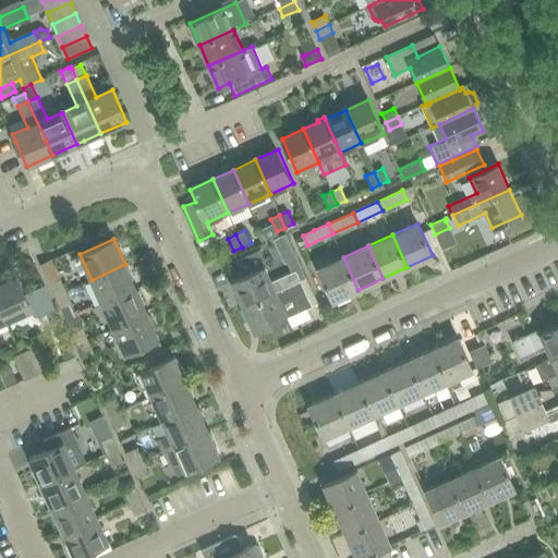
[(231,281),(243,306),(300,280),(295,270),(291,273),(271,281),(265,267),(268,266),(261,250),(237,261),(243,276),(231,281)]
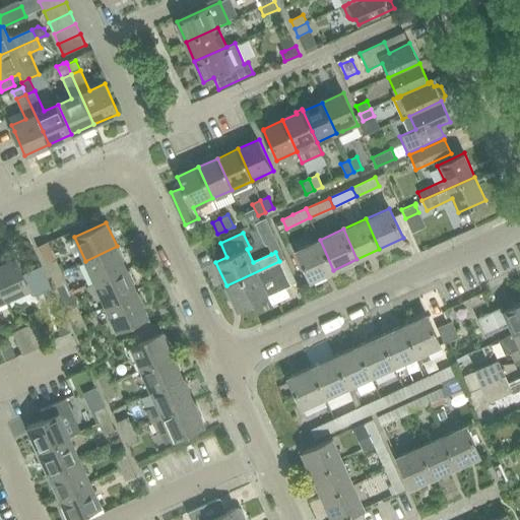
[(333,270),(320,240),(297,250),(310,280),(333,270)]
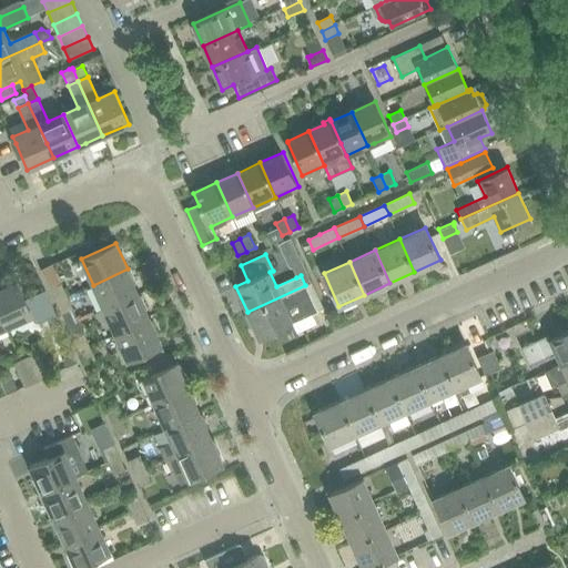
[(302,264),(293,269),(296,277),(301,275),(305,285),(311,283),(302,264)]
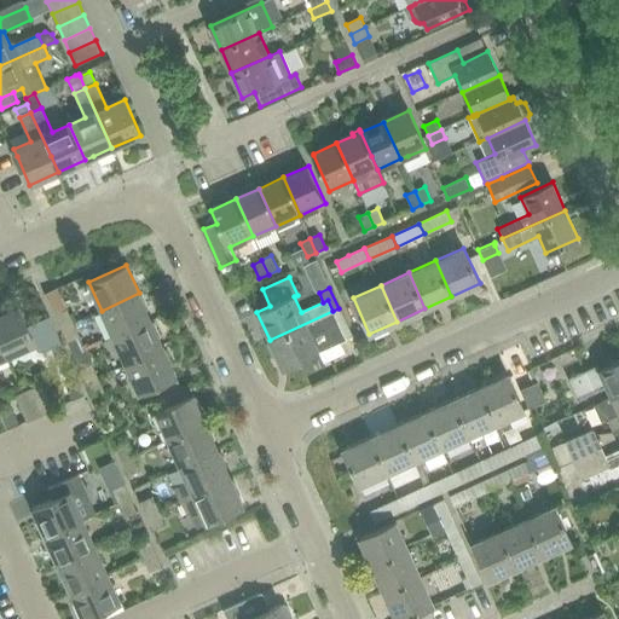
[(151,320),(139,293),(102,311),(114,337),(151,320)]
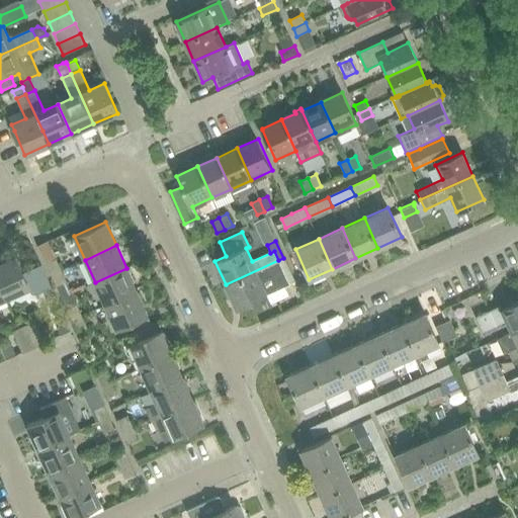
[(0,283),(6,298),(26,289),(27,290),(28,291),(29,292),(30,293),(31,293),(32,294),(33,294),(35,294),(36,294),(38,293),(52,287),(41,265),(22,273),(15,257),(0,263),(0,283)]
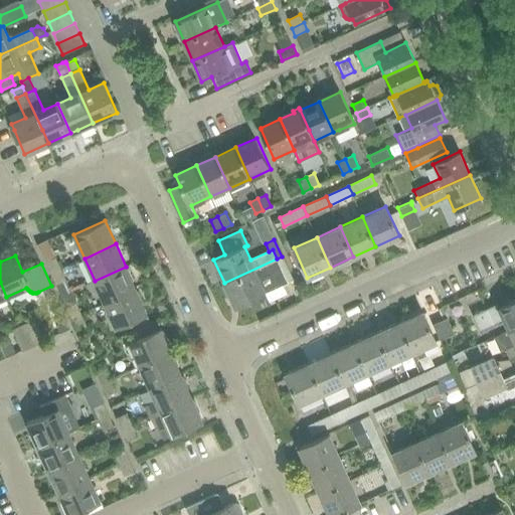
[(51,273),(61,268),(56,256),(46,261),(51,273)]
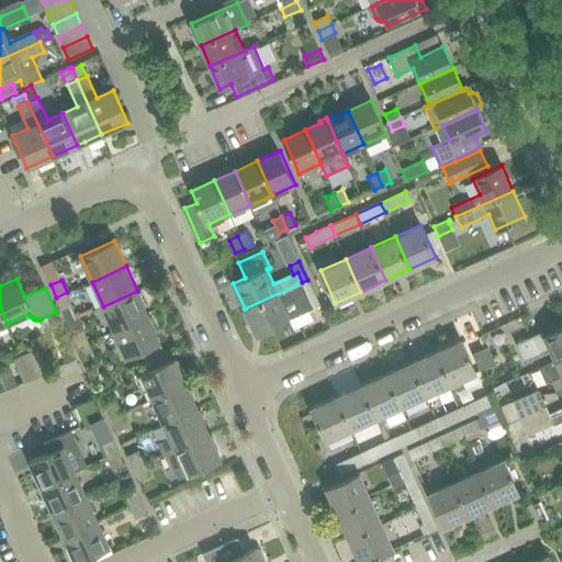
[(307,280),(302,282),(314,308),(319,305),(307,280)]
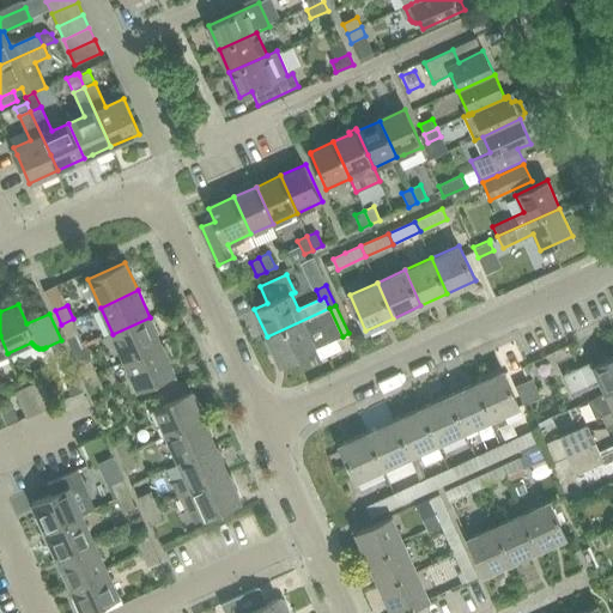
[(279,364),(316,349),(343,337),(329,308),(267,337),(279,364)]
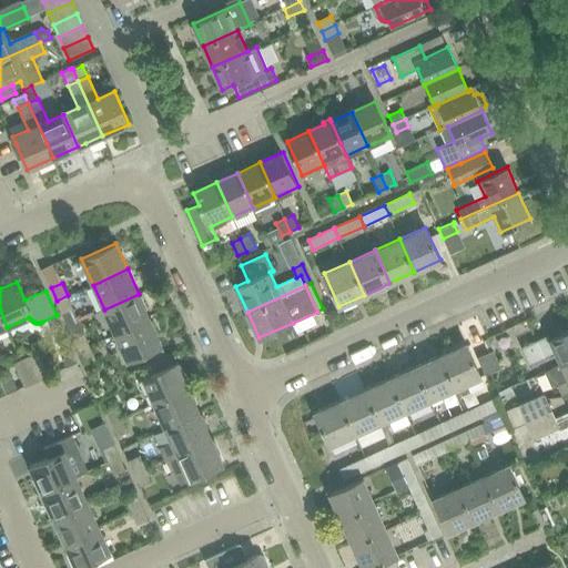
[(115,335),(150,320),(139,294),(104,310),(115,335)]
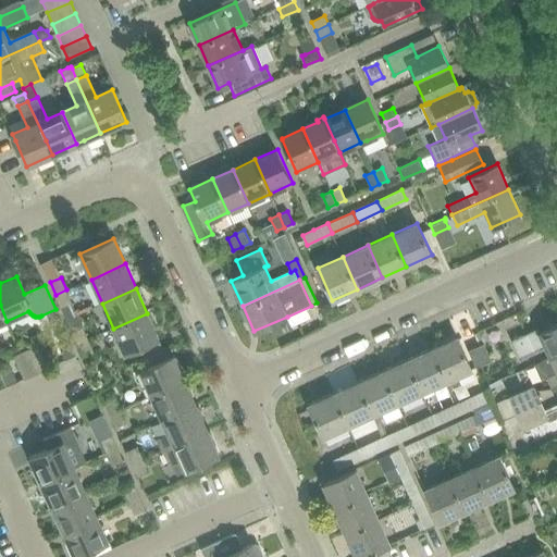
[(66,289),(56,295),(61,307),(72,302),(66,289)]
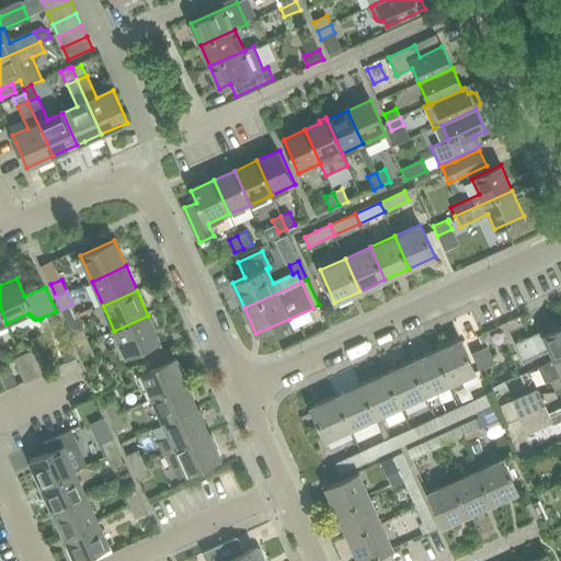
[(148,316),(114,331),(126,356),(160,341),(148,316)]
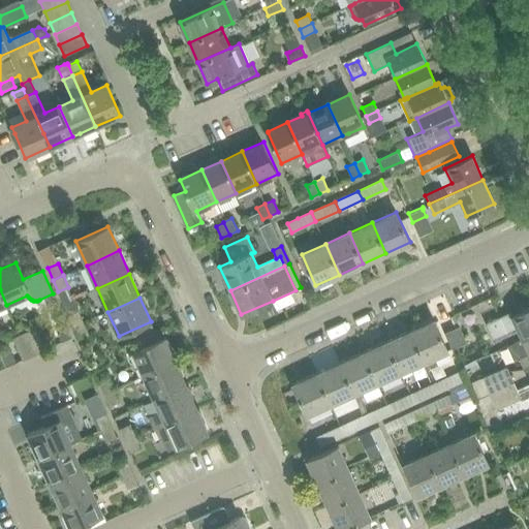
[(518,331),(522,339),(528,336),(528,307),(511,315),(510,312),(486,323),(494,341),(518,331)]
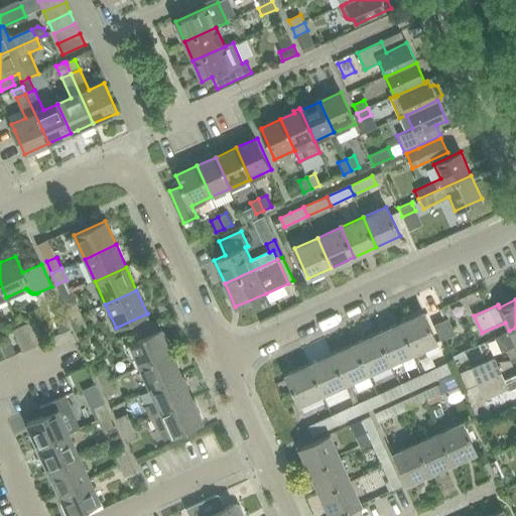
[(72,318),(83,313),(77,302),(67,307),(72,318)]
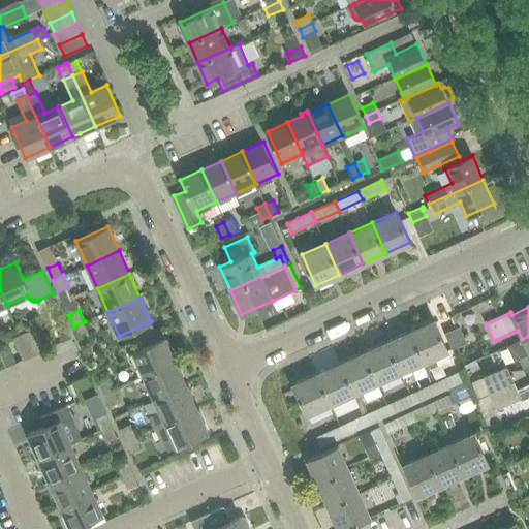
[(427,367),(436,363),(433,358),(447,350),(434,320),(410,331),(424,362),(427,367)]
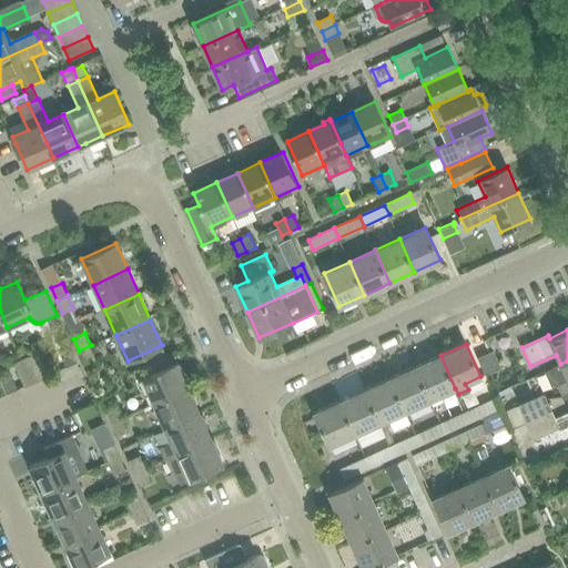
[(91,345),(79,351),(84,364),(97,358),(91,345)]
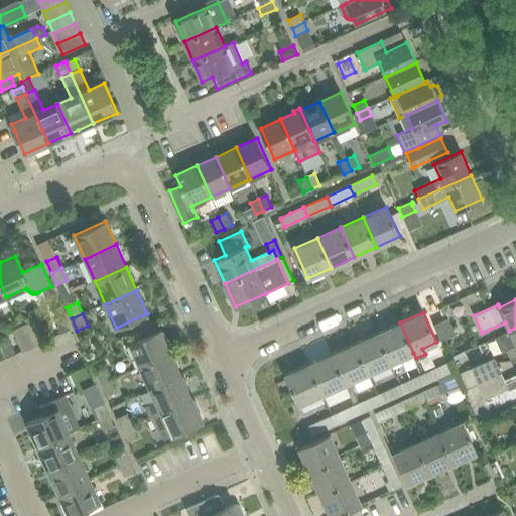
[(58,321),(56,328),(59,335),(71,330),(66,318),(58,321)]
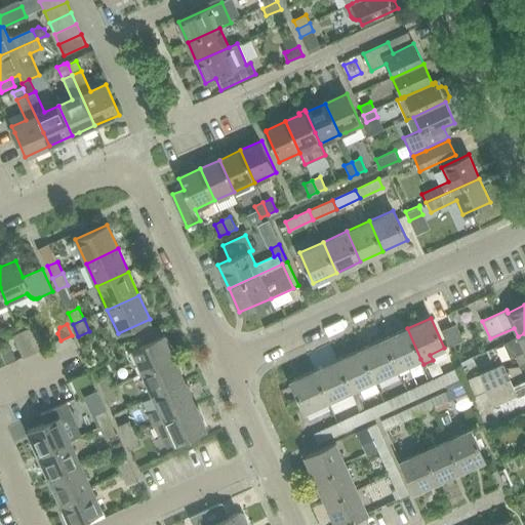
[(455,324),(441,330),(448,346),(462,339),(455,324)]
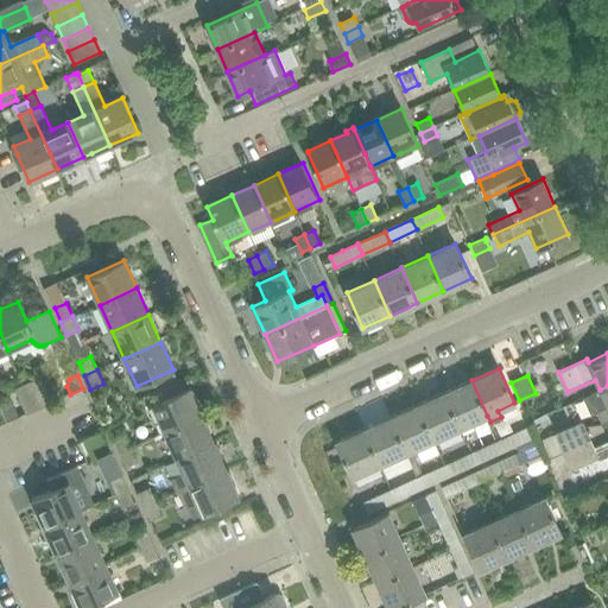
[(27,382),(39,407),(52,401),(40,377),(27,382)]
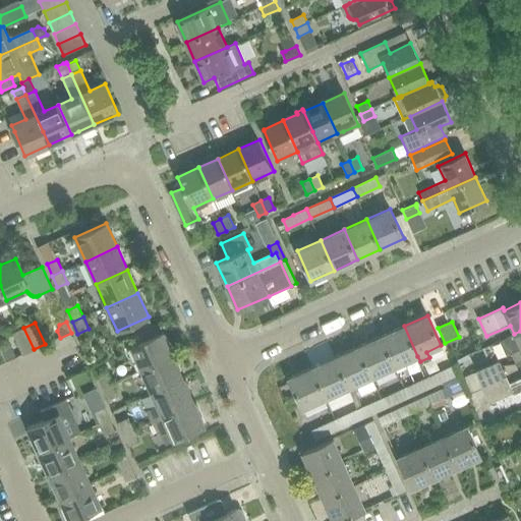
[(395,366),(417,356),(404,326),(381,337),(395,366)]
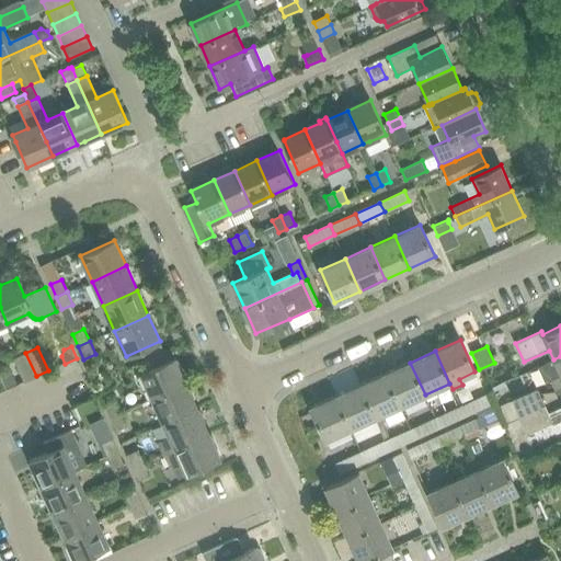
[(36,376),(25,353),(13,358),(24,382),(36,376)]
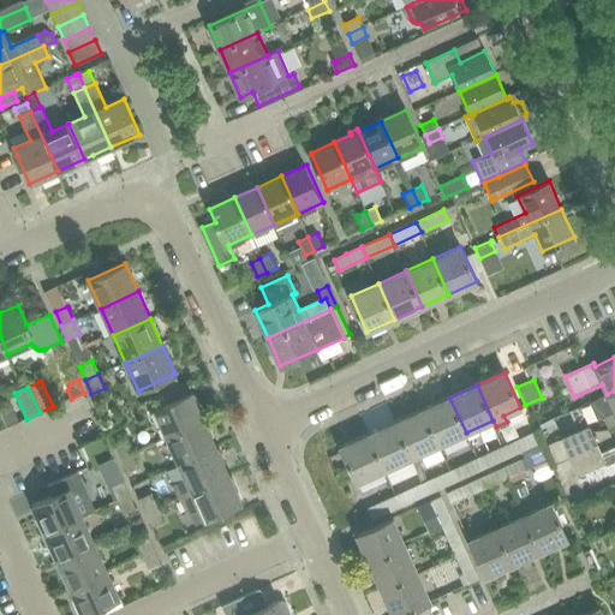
[(590,402),(598,419),(603,417),(609,430),(614,428),(614,390),(607,394),(590,402)]
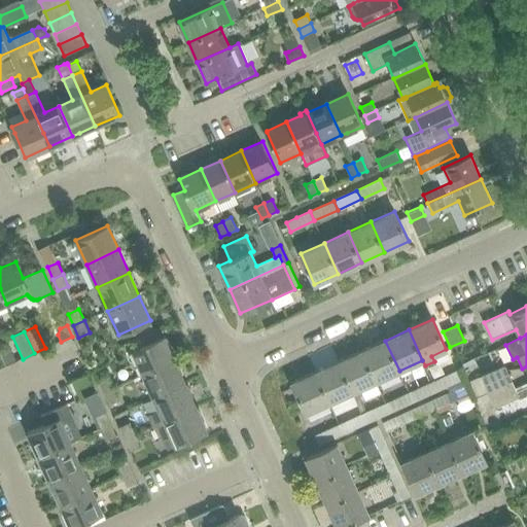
[(143,375),(175,360),(164,337),(132,351),(143,375)]
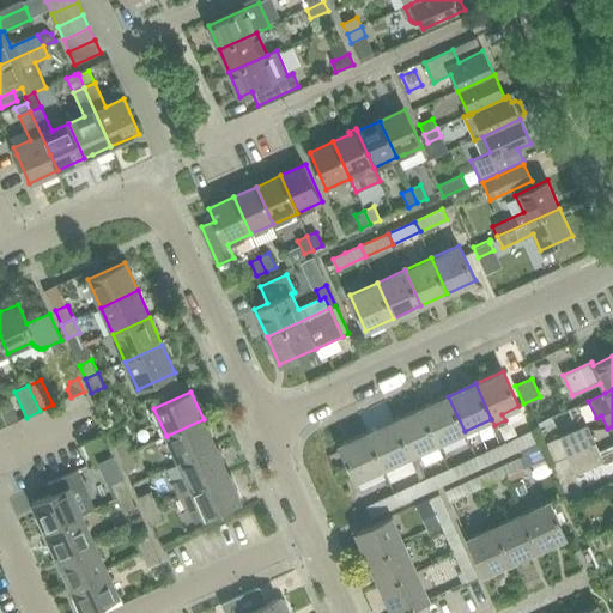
[(437,443),(465,431),(448,396),(422,408),(437,443)]
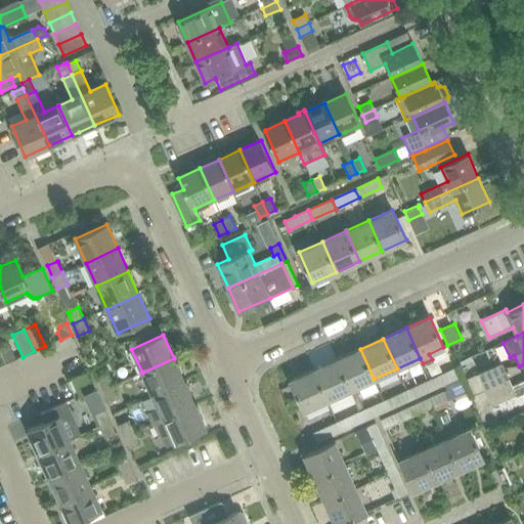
[(351,389),(374,379),(360,349),(337,359),(351,389)]
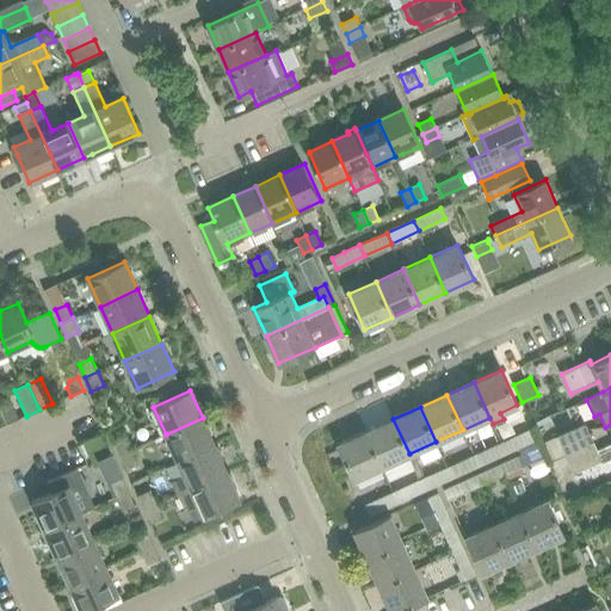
[(178,461),(215,444),(203,418),(166,434),(178,461)]
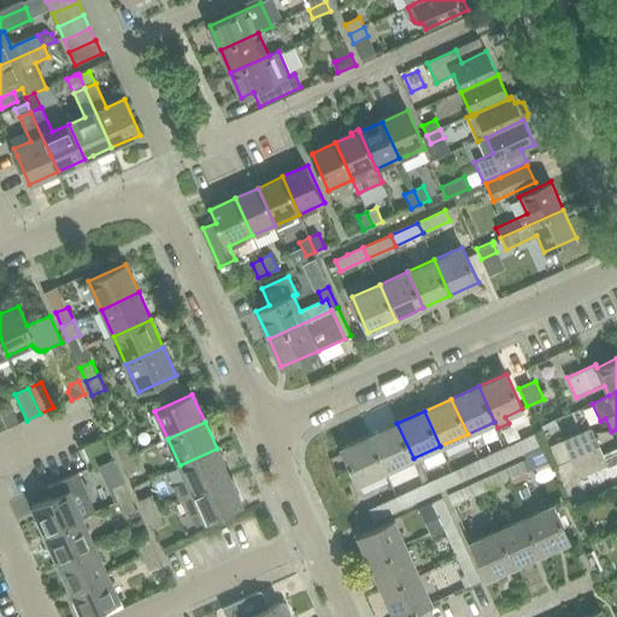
[(386,471),(413,458),(397,423),(369,435),(386,471)]
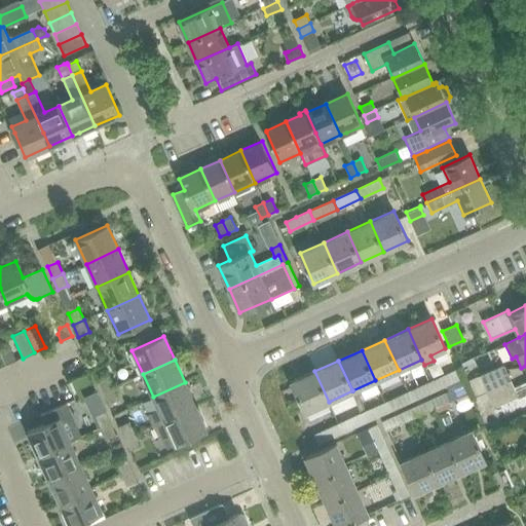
[(504,365),(480,375),(487,391),(511,380),(504,365)]
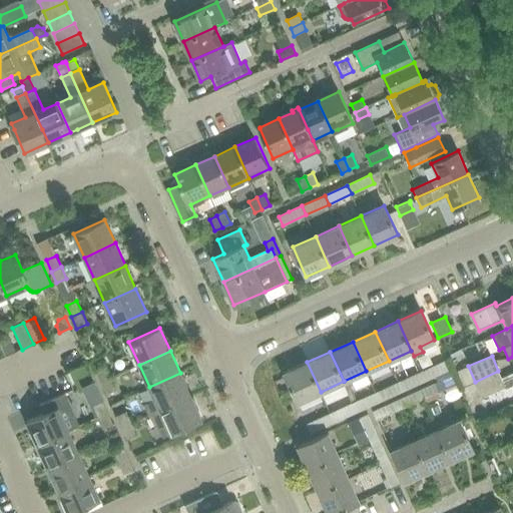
[(321,392),(307,362),(284,373),(298,402),(321,392)]
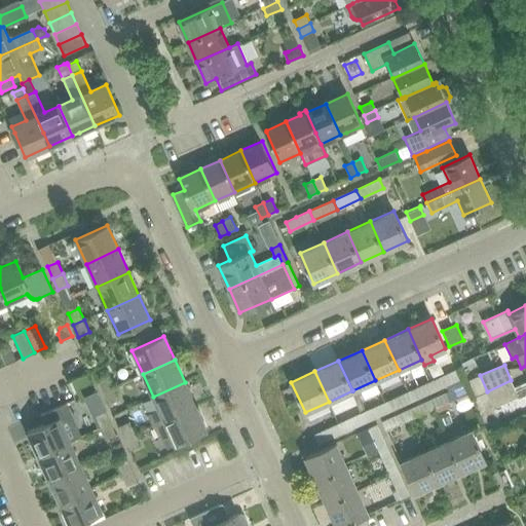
[(456,371),(440,378),(444,387),(447,386),(459,380),(456,371)]
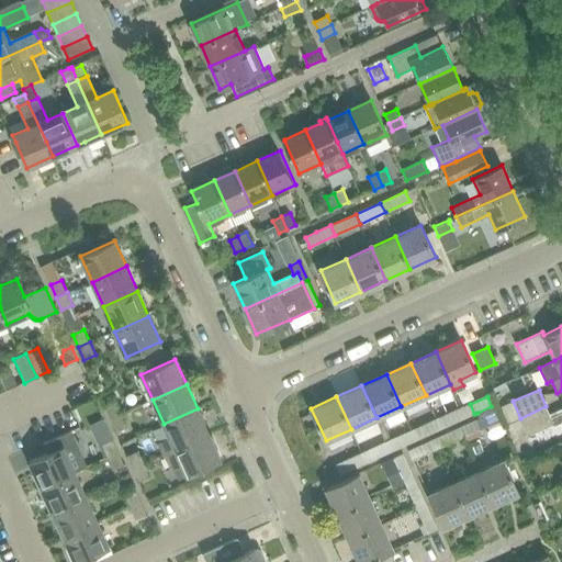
[(111,419),(122,414),(116,401),(105,406),(111,419)]
